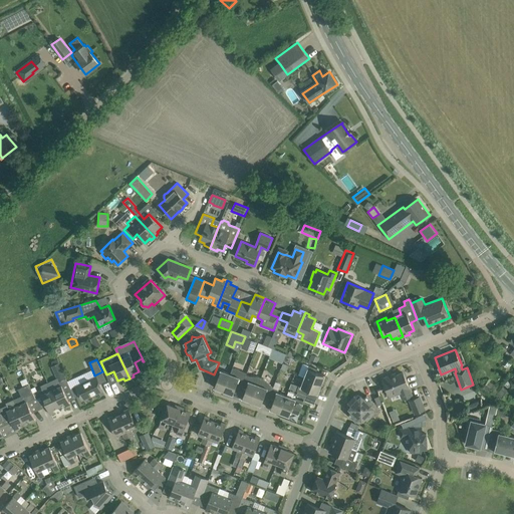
[(309,365),(305,377),(321,384),(325,375),(316,371),(317,368),(309,365)]
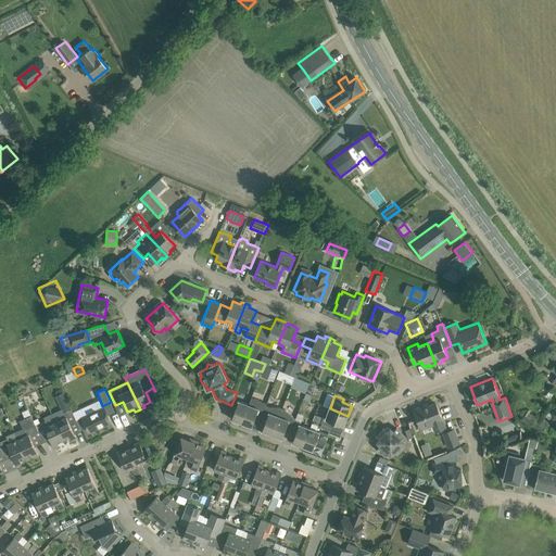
[(261,419),(266,405),(267,404),(252,397),(249,405),(242,422),(252,427),(255,417),(261,419)]
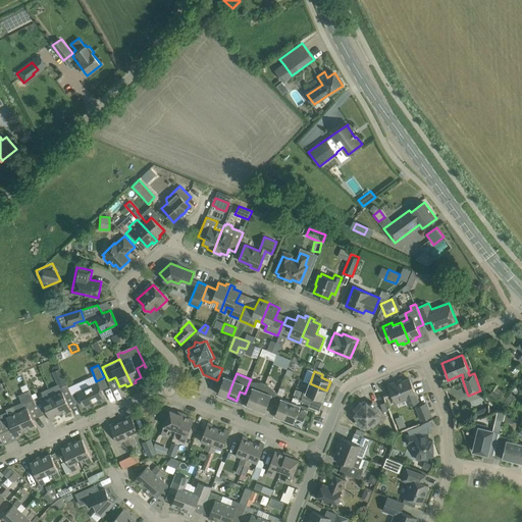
[(218,394),(227,397),(233,380),(224,376),(218,394)]
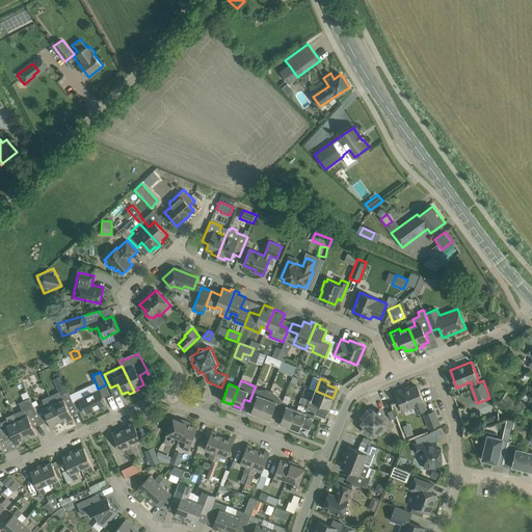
[(64,384),(57,388),(61,395),(69,392),(64,384)]
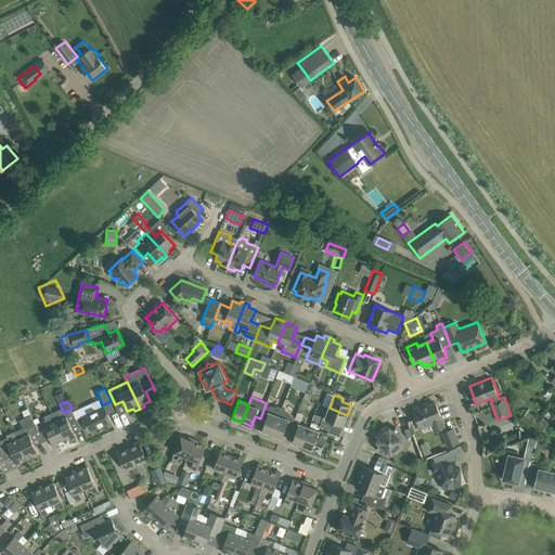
[(421,428),(431,424),(435,431),(444,427),(435,402),(423,408),(422,405),(413,409),(421,428)]
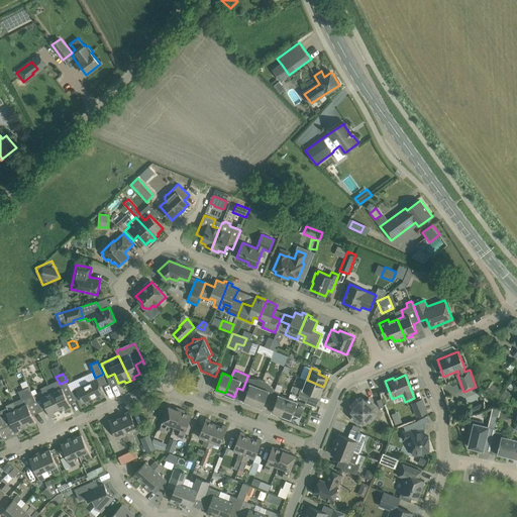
[(244,401),(253,404),(263,380),(261,379),(250,379),(247,377),(242,390),(247,392),(244,401)]
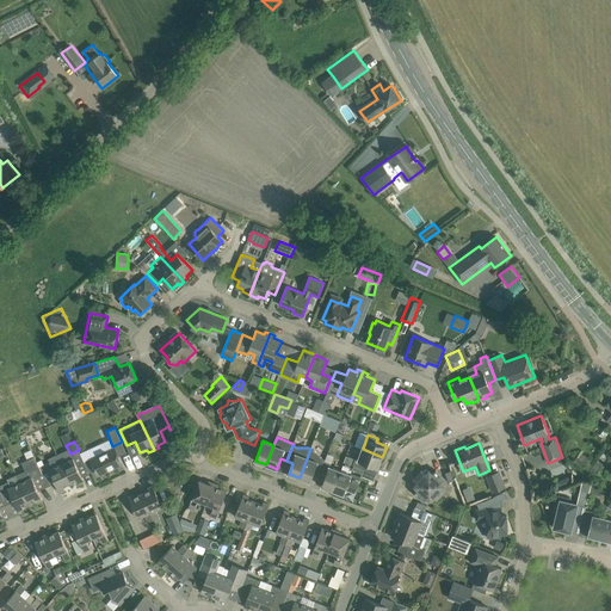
[(122,464),(117,454),(115,448),(91,460),(98,475),(122,464)]
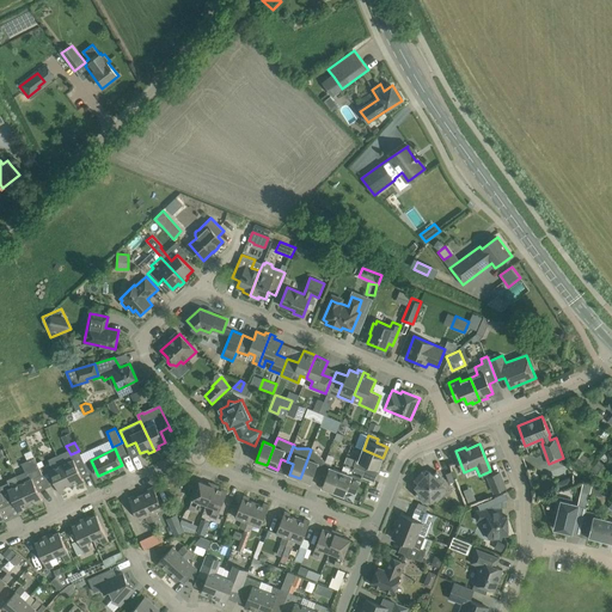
[(314,472),(320,473),(325,463),(325,461),(314,451),(311,450),(300,478),(311,483),(314,472)]
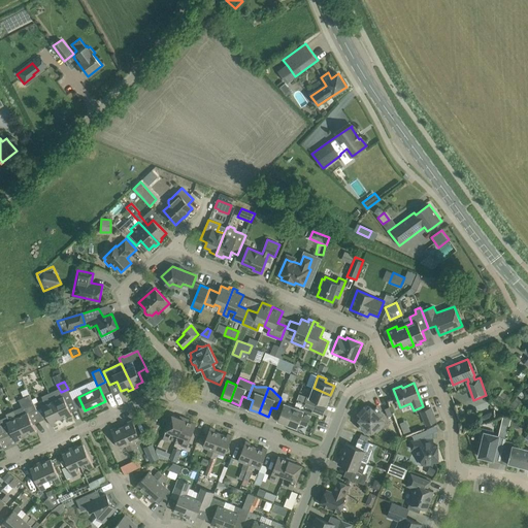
[(314,388),(309,397),(307,397),(305,402),(306,402),(315,405),(316,405),(318,401),(327,404),(330,395),(314,388)]
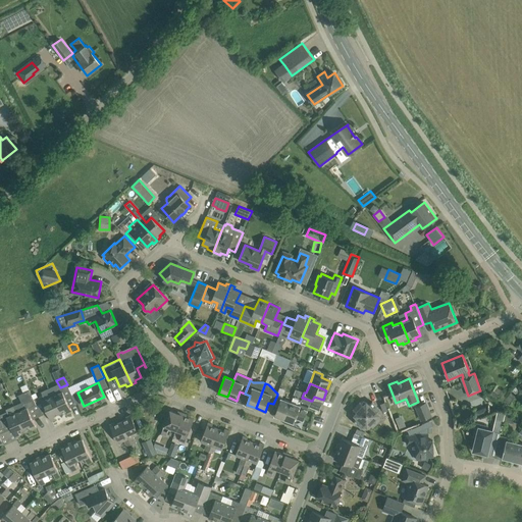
[(60,387),(61,393),(52,397),(60,413),(66,410),(67,414),(71,412),(65,398),(72,395),(67,384),(60,387)]
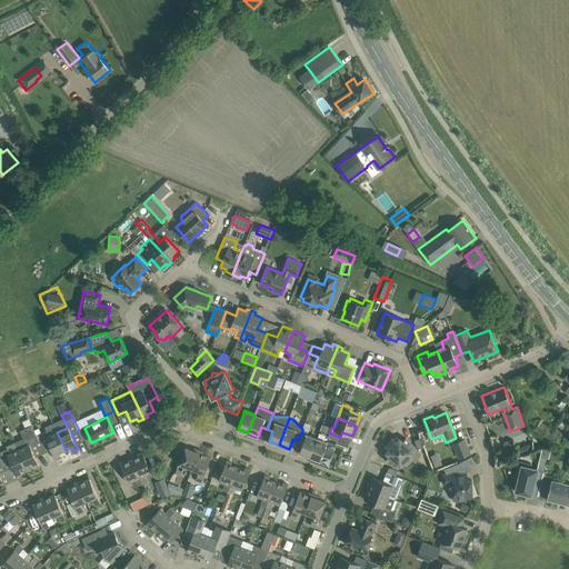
[(19,449),(27,468),(33,465),(36,468),(40,466),(36,457),(42,453),(37,441),(39,441),(37,436),(32,426),(20,431),(27,446),(19,449)]
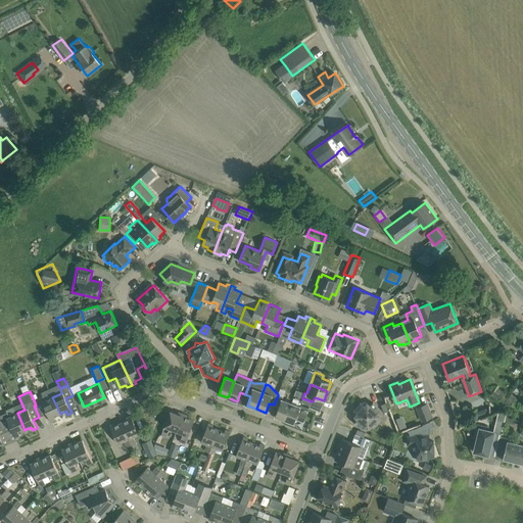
[(276,417),(285,420),(291,402),(283,399),(283,397),(278,395),(274,405),(279,407),(276,417)]
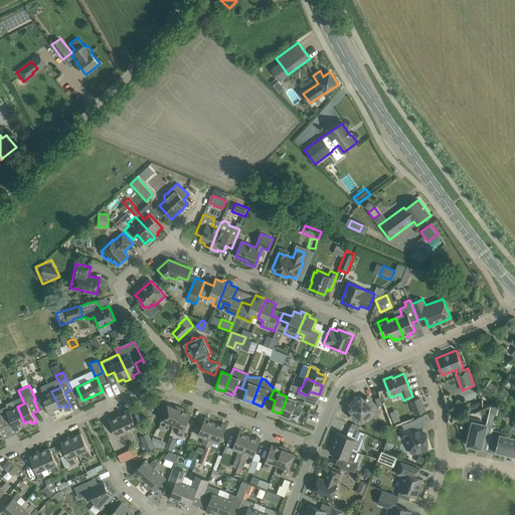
[(33,394),(35,399),(35,398),(40,409),(47,406),(50,415),(55,413),(53,409),(59,407),(51,391),(44,394),(42,390),(33,394)]
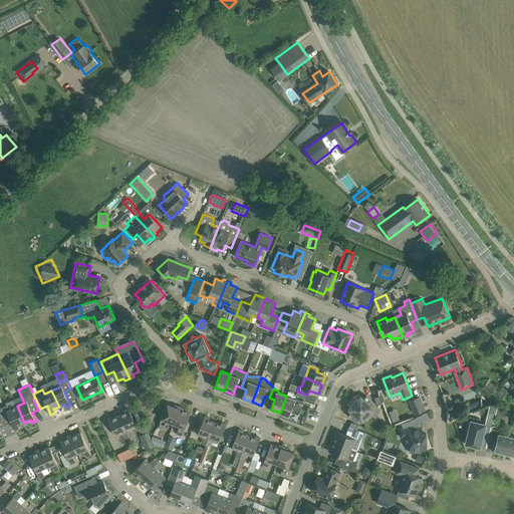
[(280,413),(289,416),(291,412),(299,414),(304,401),(295,398),(295,399),(286,396),(280,413)]
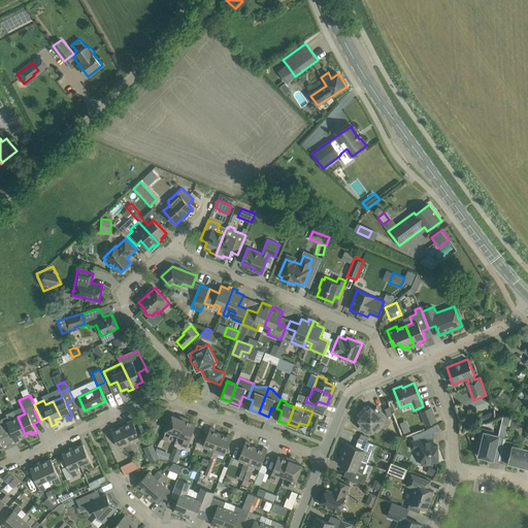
[(381,417),(384,414),(376,406),(374,409),(371,406),(368,409),(365,406),(358,414),(361,417),(358,420),(361,423),(358,426),(365,432),(368,429),(371,432),(374,430),(377,432),(385,425),(382,422),(384,420),(381,417)]
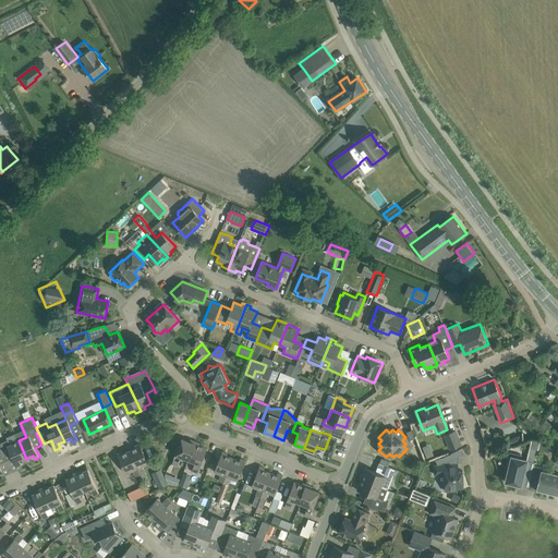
[(461,445),(456,431),(445,435),(451,449),(461,445)]
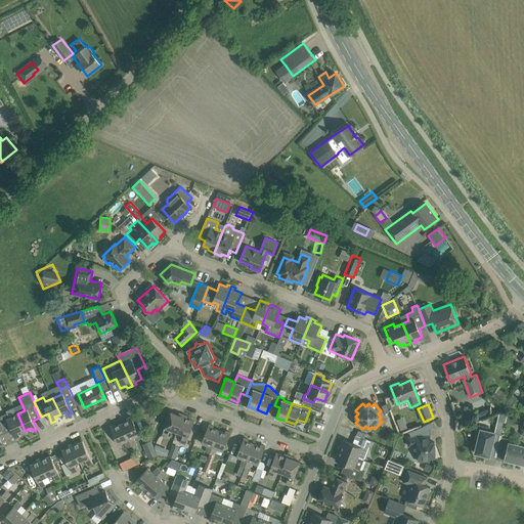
[(0,416),(0,420),(6,433),(12,430),(16,439),(20,437),(19,433),(25,431),(17,413),(14,407),(6,410),(7,413),(0,416)]
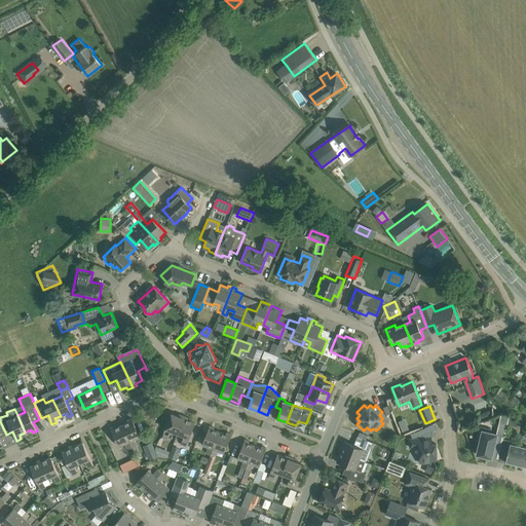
[(171,430),(177,433),(184,416),(182,415),(181,417),(172,413),(162,437),(167,439),(171,430)]
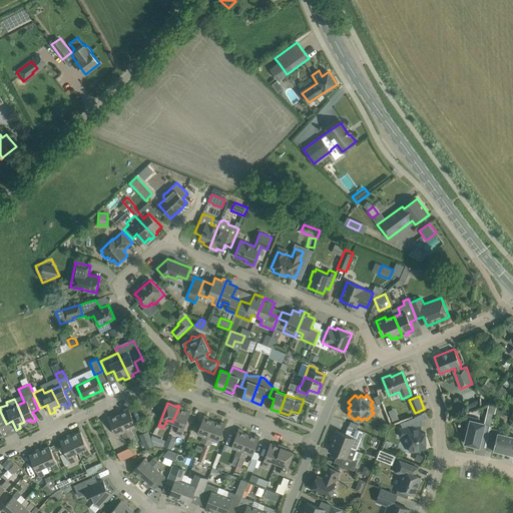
[(172,422),(179,425),(176,433),(181,435),(190,412),(183,409),(184,408),(179,406),(172,422)]
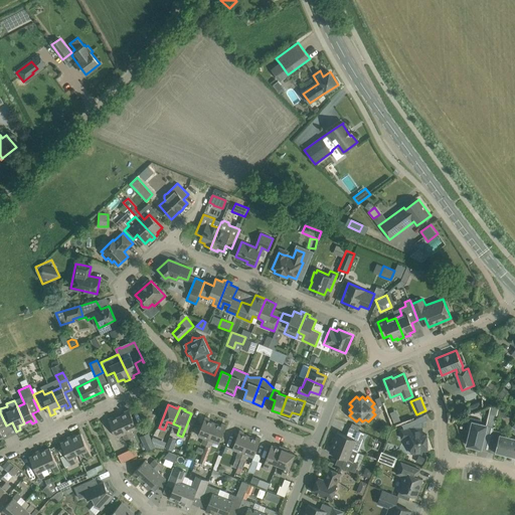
[(126,413),(120,415),(130,439),(133,445),(137,443),(131,431),(138,427),(129,409),(125,411),(126,413)]
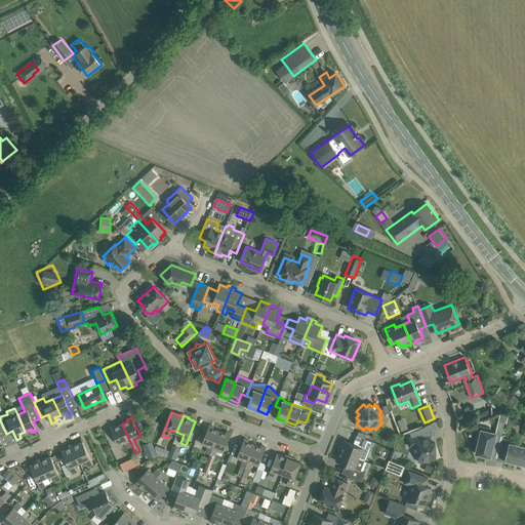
[(119,445),(122,451),(132,447),(122,423),(116,427),(115,425),(111,427),(119,445)]
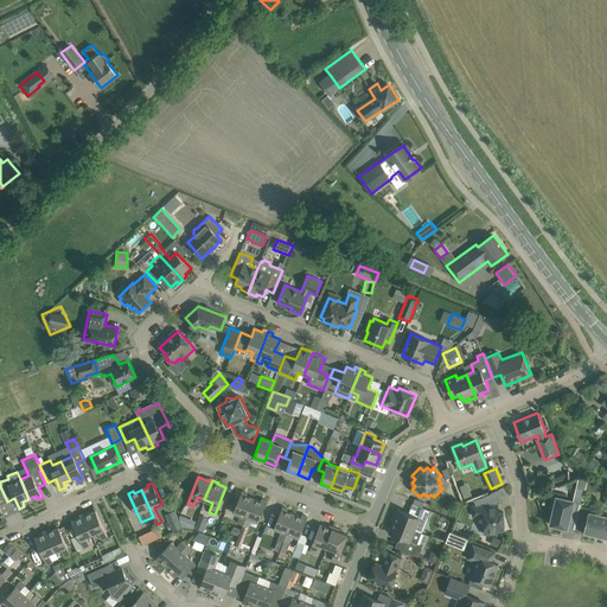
[(248,493),(242,491),(234,513),(241,516),(238,523),(243,525),(254,498),(247,496),(248,493)]
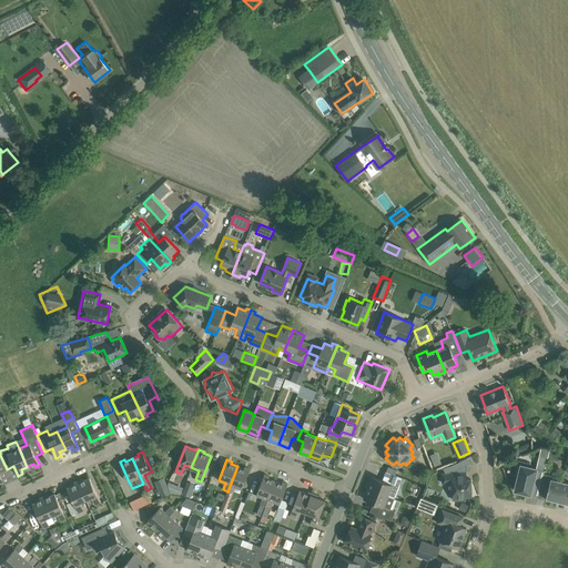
[(515,490),(530,494),(534,484),(541,486),(544,474),(545,470),(537,469),(537,468),(529,467),(530,464),(521,463),(519,464),(516,475),(518,476),(515,490)]
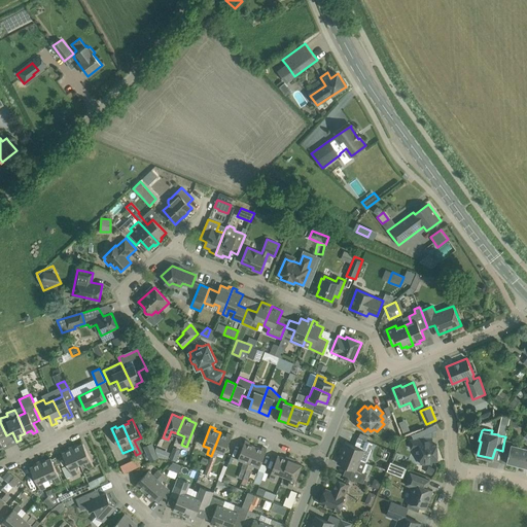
[(226,435),(220,432),(211,456),(215,458),(218,452),(224,454),(232,435),(226,433),(226,435)]
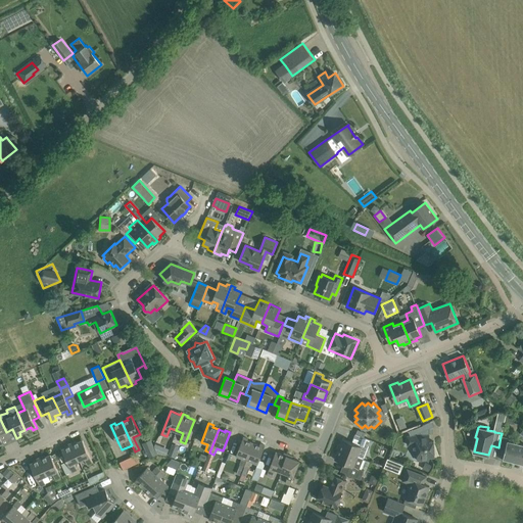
[(343,438),(339,449),(363,459),(370,439),(364,437),(360,435),(355,434),(352,442),(343,438)]
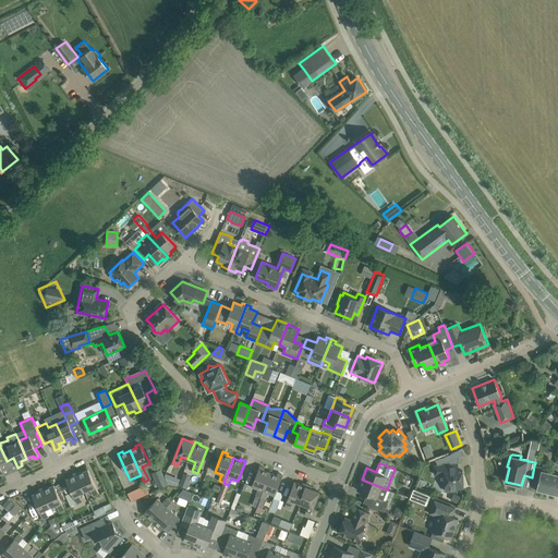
[(434,465),(435,476),(440,475),(441,482),(445,482),(445,492),(458,490),(458,487),(464,487),(463,471),(458,471),(458,464),(434,465)]
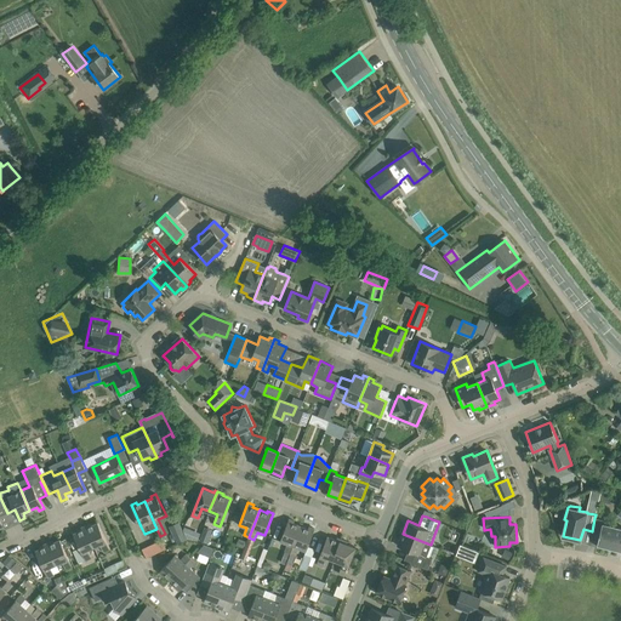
[(594,518),(592,531),(599,534),(597,545),(609,547),(615,527),(603,523),(604,520),(594,518)]
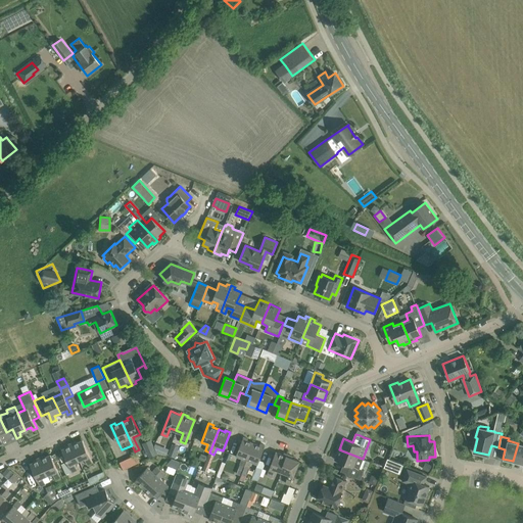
[(240,465),(245,466),(253,443),(247,440),(248,438),(243,437),(236,456),(242,458),(240,465)]
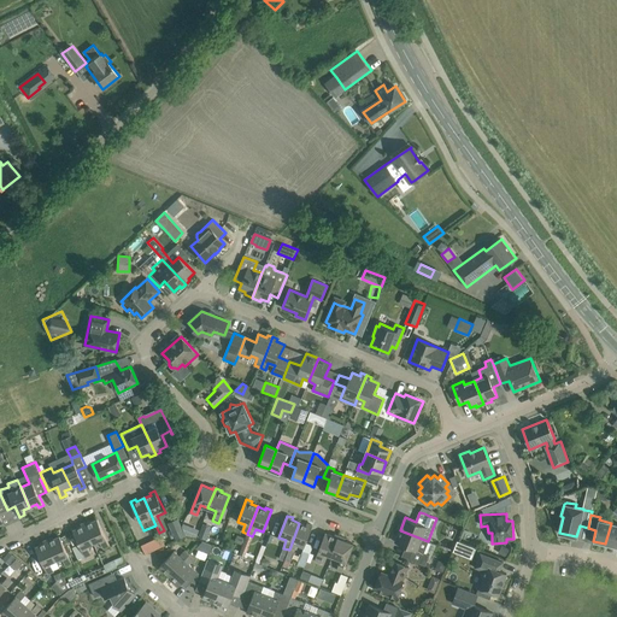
[(178,518),(169,523),(176,541),(186,536),(178,518)]
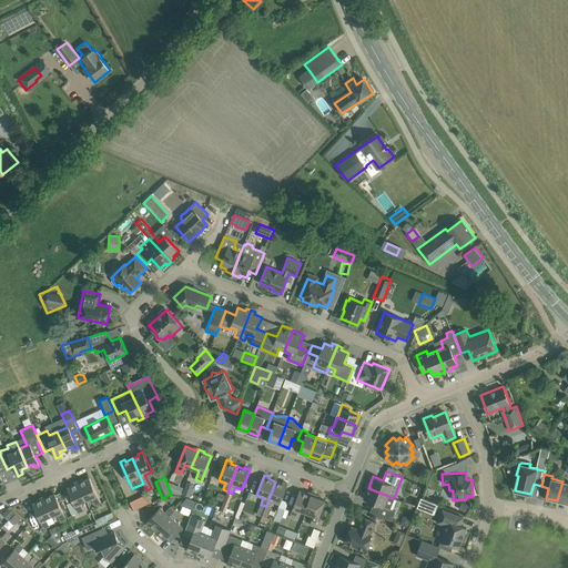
[(81,479),(78,482),(87,500),(91,497),(95,505),(101,503),(90,478),(82,482),(81,479)]
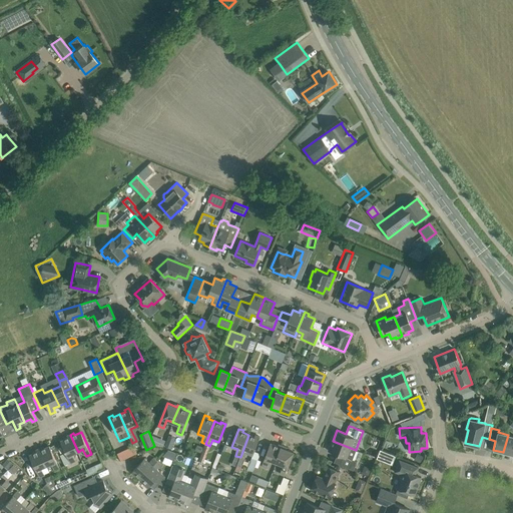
[(78,452),(70,435),(67,436),(68,438),(61,441),(71,463),(76,461),(73,454),(78,452)]
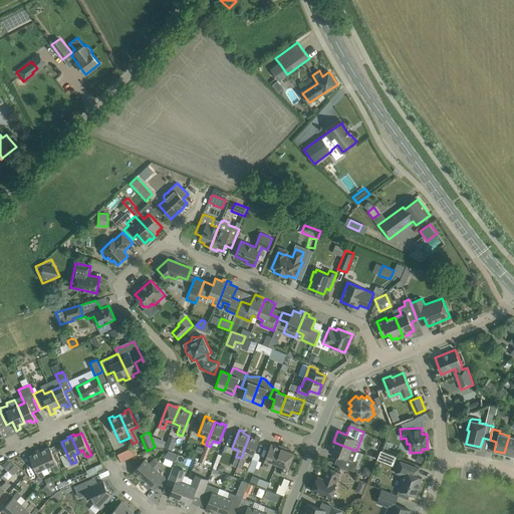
[(241,458),(245,460),(247,454),(253,456),(260,438),(256,436),(255,438),(249,436),(241,458)]
